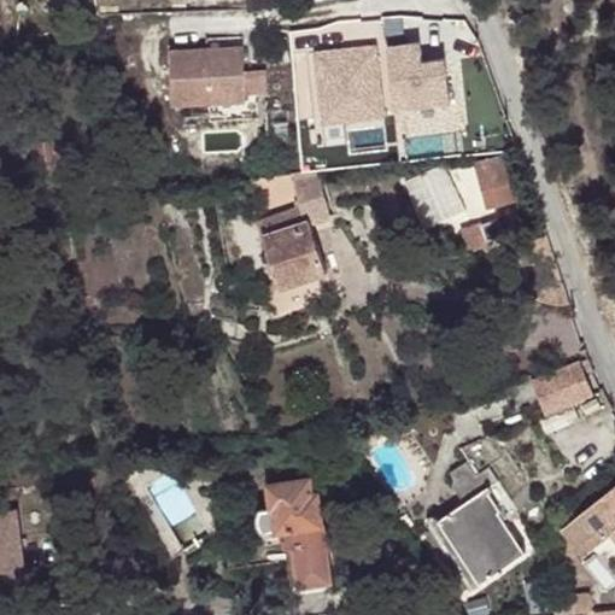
[(244,46),(170,51),(175,105),(210,103),(212,121),(261,117),(261,113),(257,72),(245,72),(244,46)]
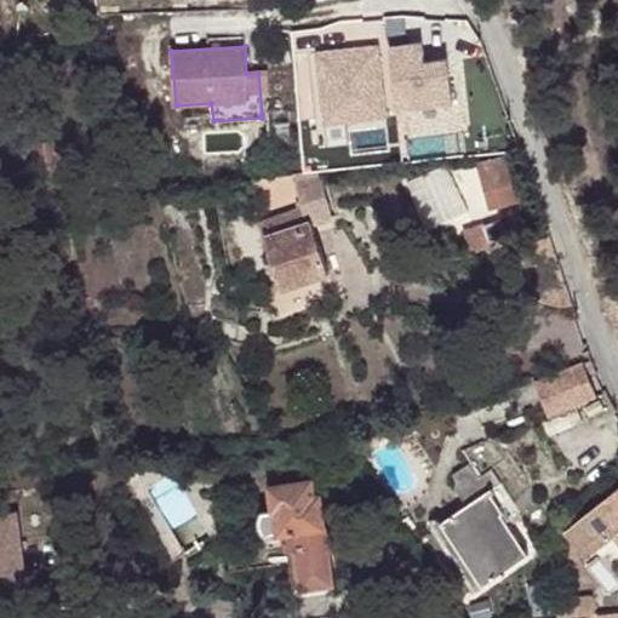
[(510,182),(501,159),(476,167),(484,192),(492,189),(495,196),(502,194),(499,187),(510,182)]
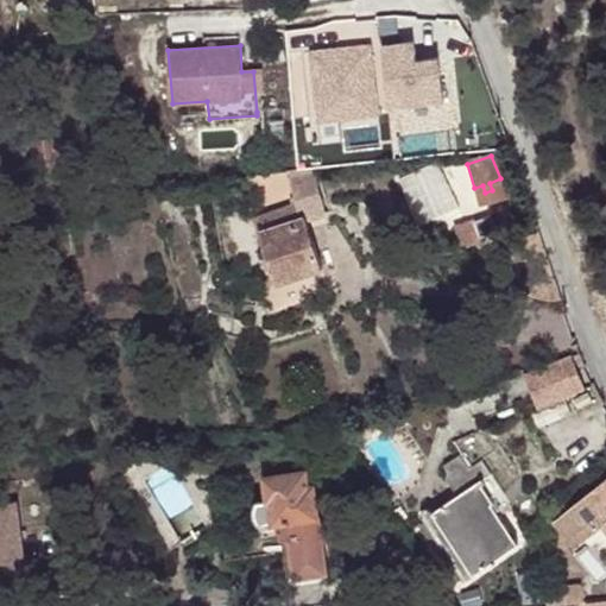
[(311,171),(285,174),(238,178),(245,203),(314,181),(311,171)]
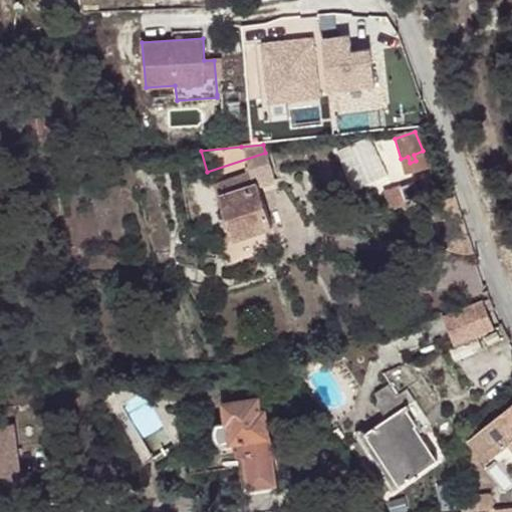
[(270,230),(256,186),(217,199),(231,242),(270,230)]
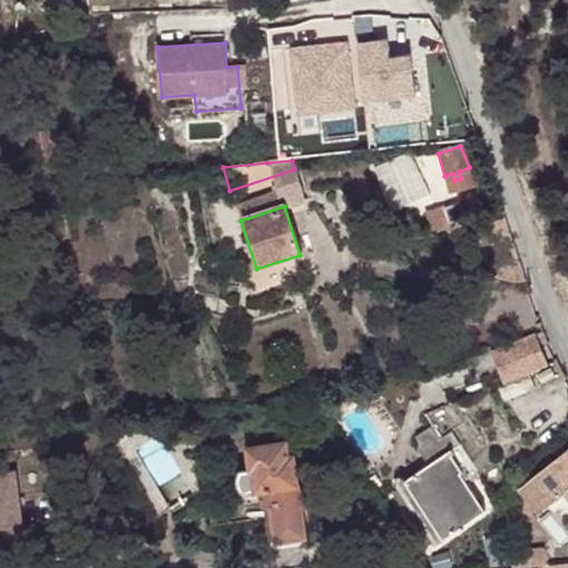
[(449,225),(443,209),(426,215),(431,231),(449,225)]
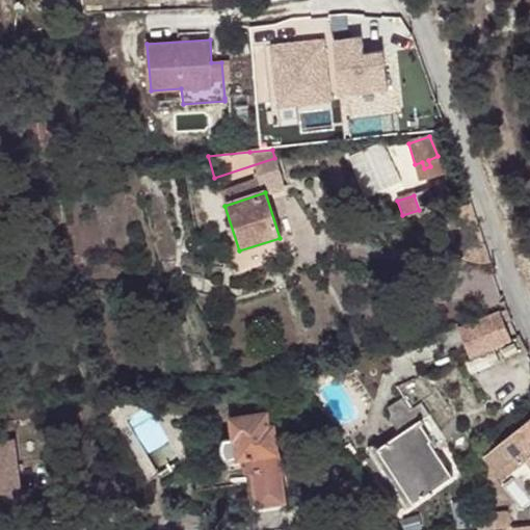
[(500,316),(456,329),(470,360),(511,343),(500,316)]
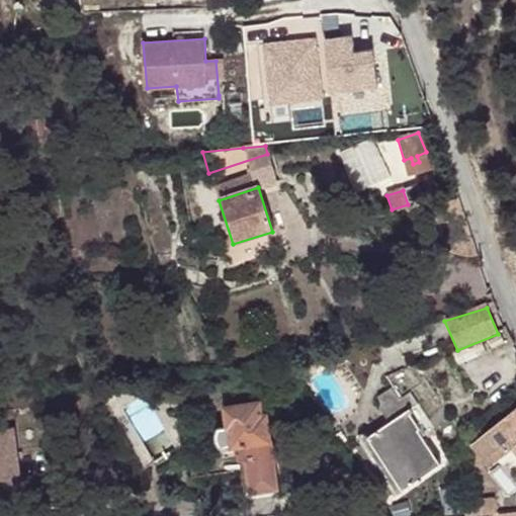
[(271,455),(266,413),(261,414),(258,403),(243,405),(243,402),(227,403),(228,407),(223,407),(226,427),(227,428),(230,445),(231,449),(236,449),(238,459),(271,455)]
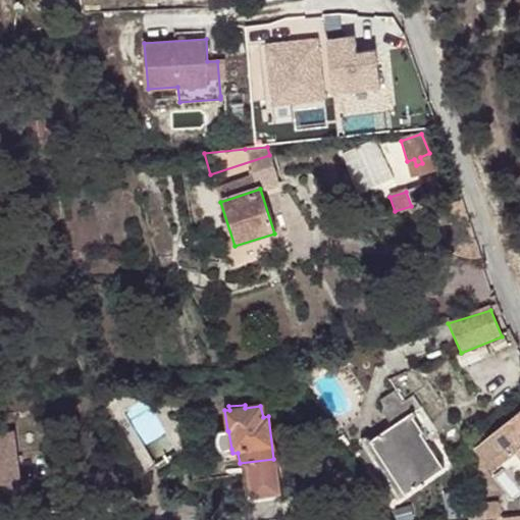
[(519,410),(476,446),(494,466),(518,448),(519,449),(519,456),(519,457),(519,410)]
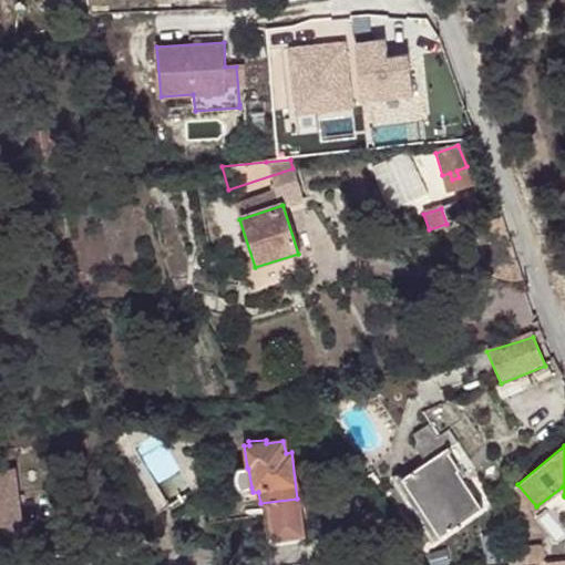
[(460,471),(445,449),(401,478),(440,536),(482,511),(458,472),(460,471)]
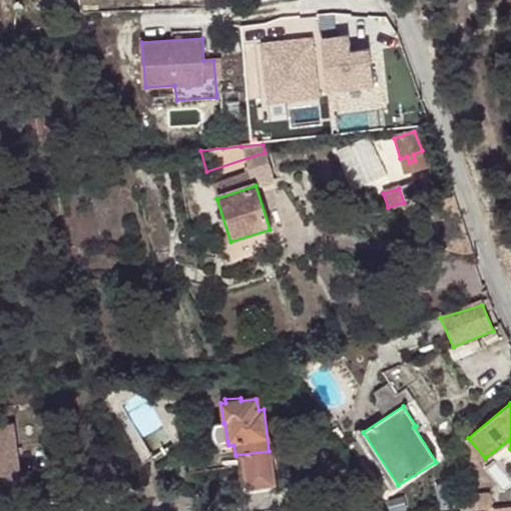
[(0,476),(2,476),(3,482),(20,481),(13,422),(0,423),(0,476)]
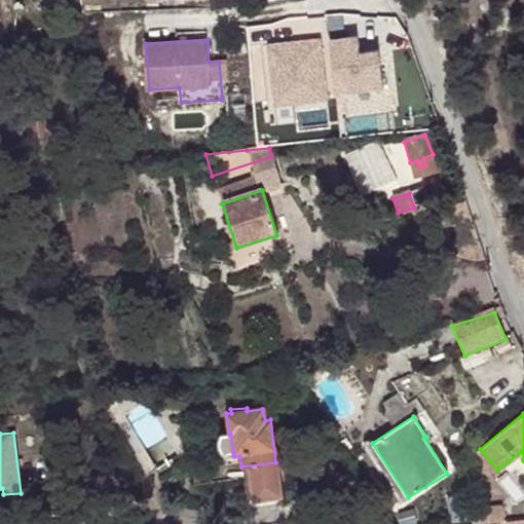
[(230,435),(229,434),(221,435),(220,439),(220,443),(220,447),(222,453),(233,452),(230,435)]
